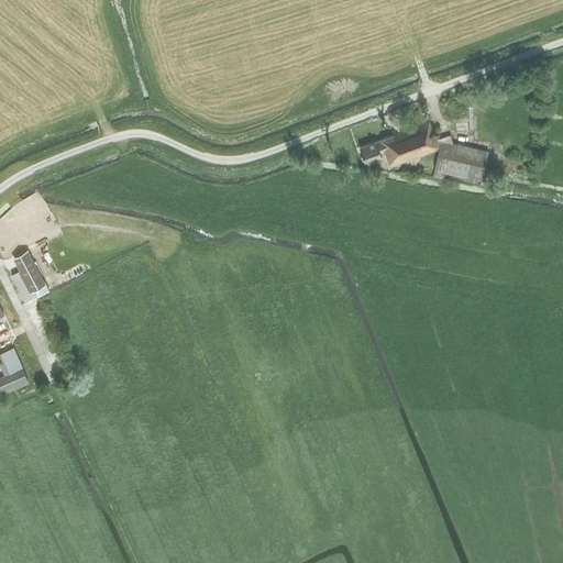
[(428,119),(423,108),(411,112),(412,113),(415,120),(416,123),(428,119)]
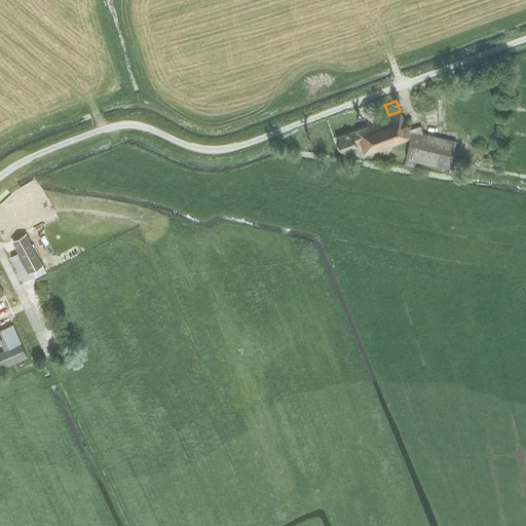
[(351,132),(335,137),(341,152),(357,146),(355,143),(360,141),(365,156),(409,141),(411,140),(408,130),(404,118),(403,119),(400,111),(387,115),(366,123),(368,126),(355,130),(351,133),(351,132)]
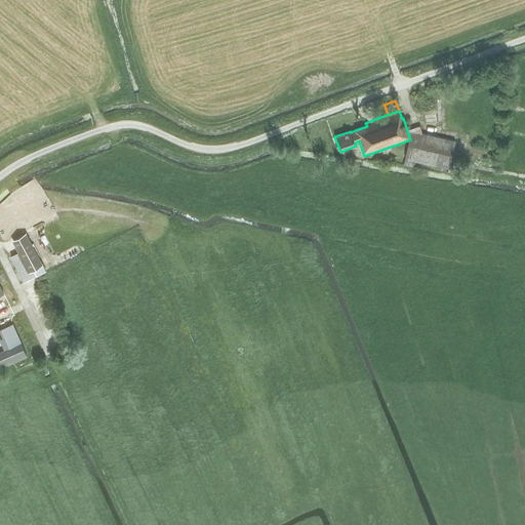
[(408,140),(404,158),(449,168),(449,167),(455,140),(421,133),(419,126),(407,130),(410,139),(408,140)]
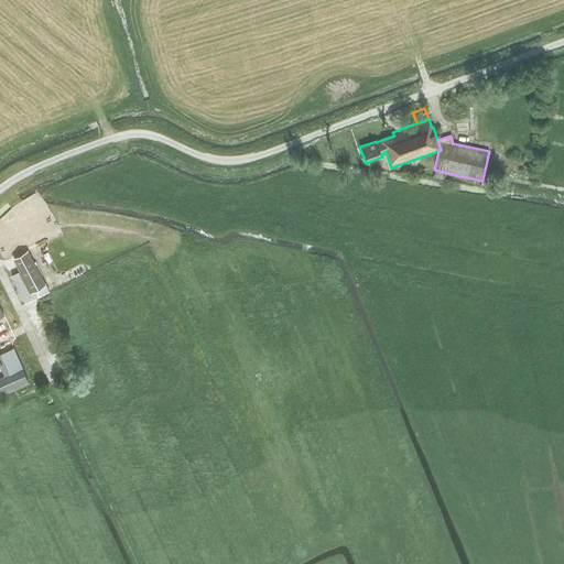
[(22,271),(12,277),(24,303),(49,291),(28,251),(14,258),(22,271)]
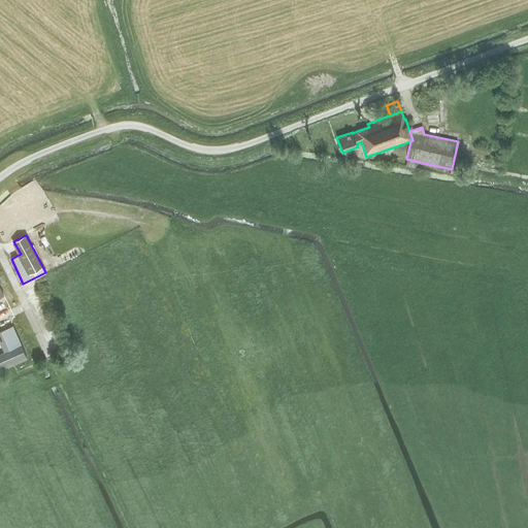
[(0,330),(9,327),(5,318),(0,320),(0,330)]
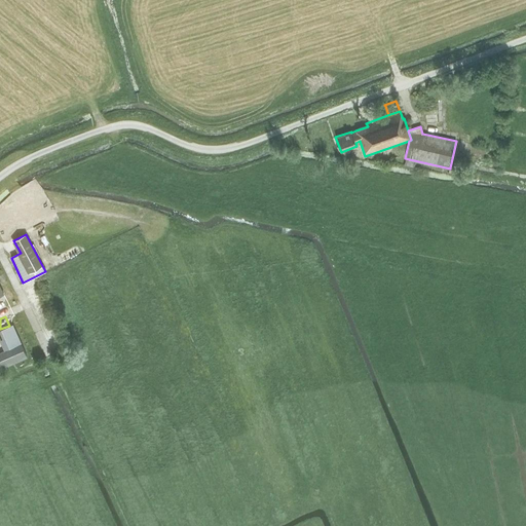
[(21,343),(12,324),(9,326),(0,329),(0,333),(6,349),(21,343)]
